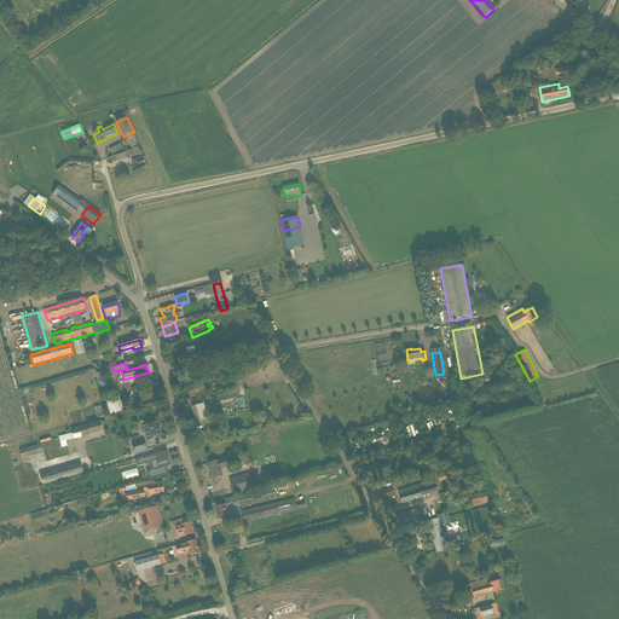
[(230,386),(227,375),(204,381),(202,381),(202,382),(187,386),(190,397),(230,386)]
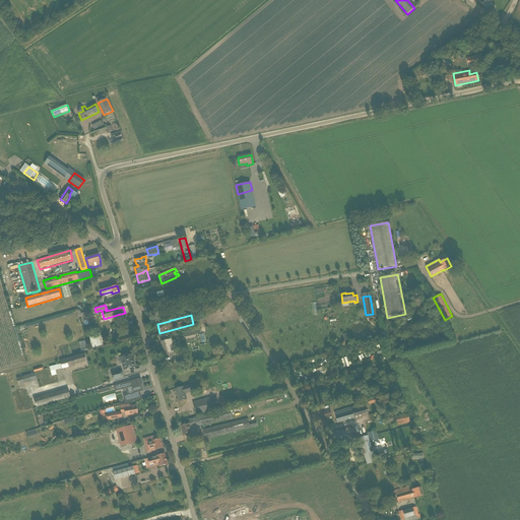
[(91,335),(94,344),(103,342),(101,336),(102,336),(101,332),(91,335)]
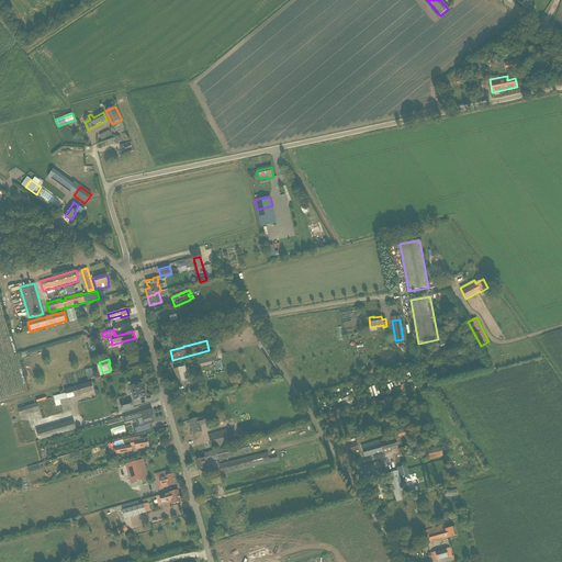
[(182,368),(181,368),(175,369),(179,388),(190,384),(189,380),(186,380),(183,374),(187,373),(186,367),(184,367),(182,368)]
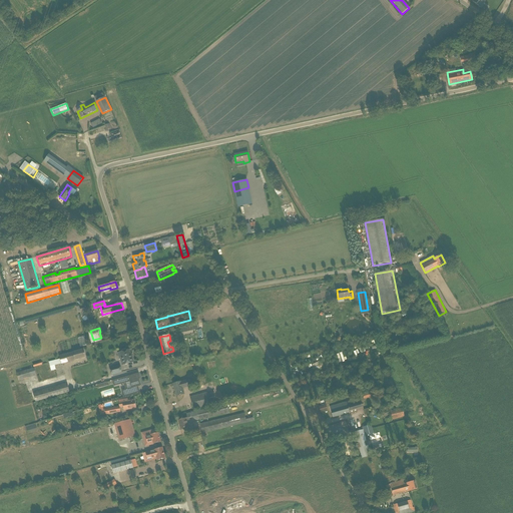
[(130,355),(129,350),(126,351),(126,350),(125,349),(123,350),(122,351),(122,352),(120,353),(121,357),(120,358),(122,365),(133,362),(131,355),(130,355)]
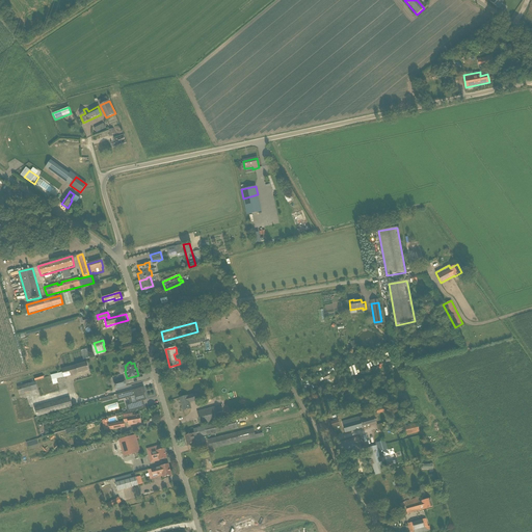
[(88,371),(86,363),(61,369),(63,378),(71,376),(71,375),(88,371)]
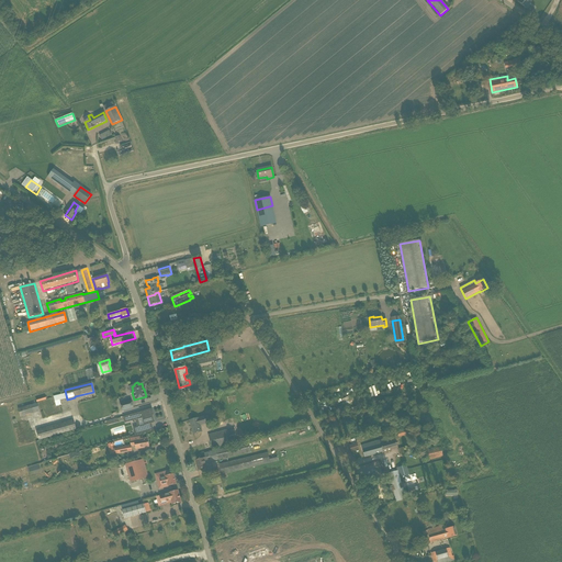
[(54,397),(56,406),(60,405),(59,401),(67,398),(66,394),(54,397)]
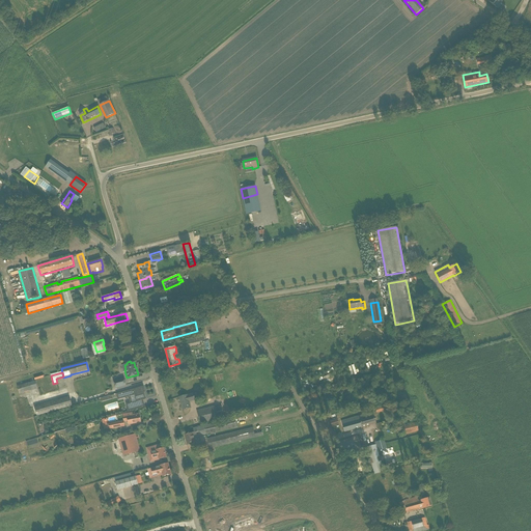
[(52,384),(51,380),(50,380),(49,375),(44,376),(43,374),(34,378),(35,381),(37,388),(52,384)]
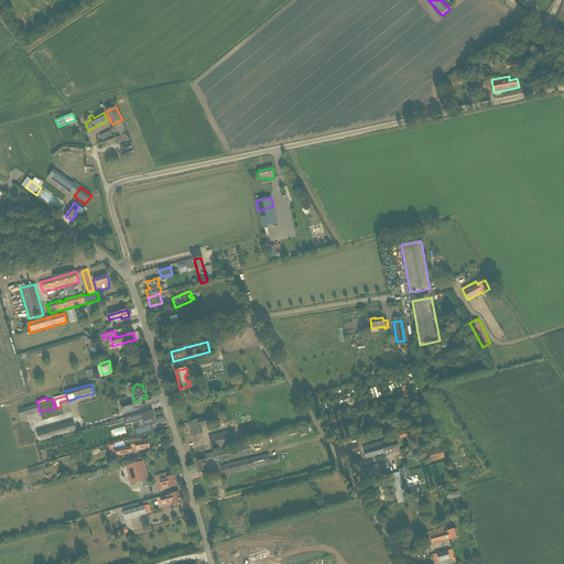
[(121,405),(123,412),(133,410),(131,402),(121,405)]
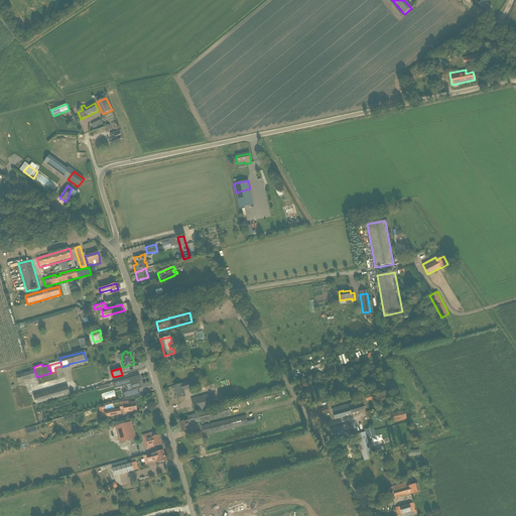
[(139,379),(140,378),(139,376),(114,383),(115,388),(131,384),(133,390),(141,388),(139,379)]
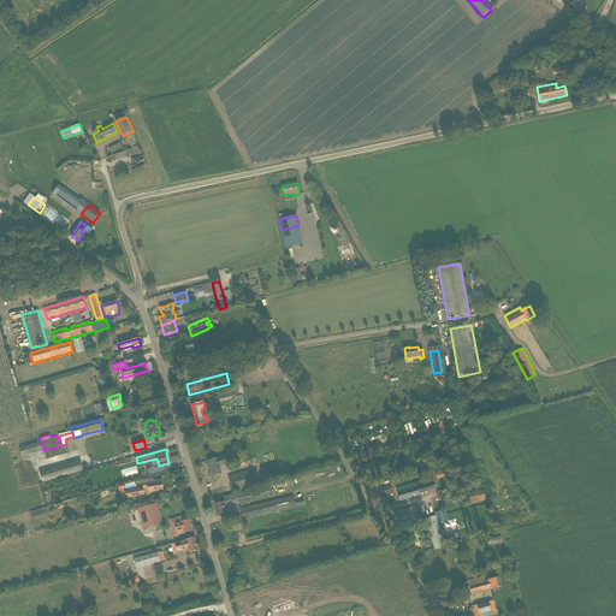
[(217,458),(208,461),(212,475),(221,473),(219,466),(226,465),(225,457),(217,458)]
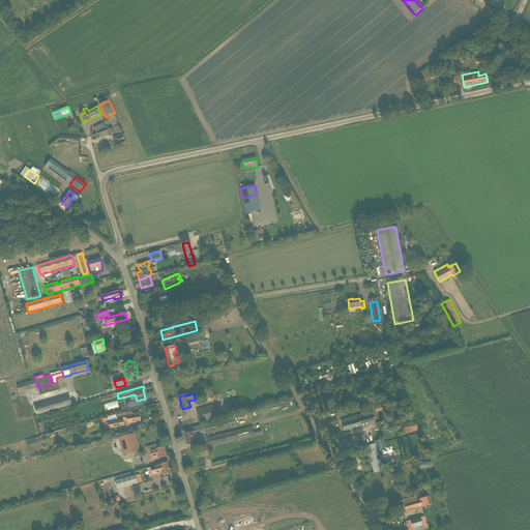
[(66,407),(71,405),(69,395),(34,406),(36,415),(66,407)]
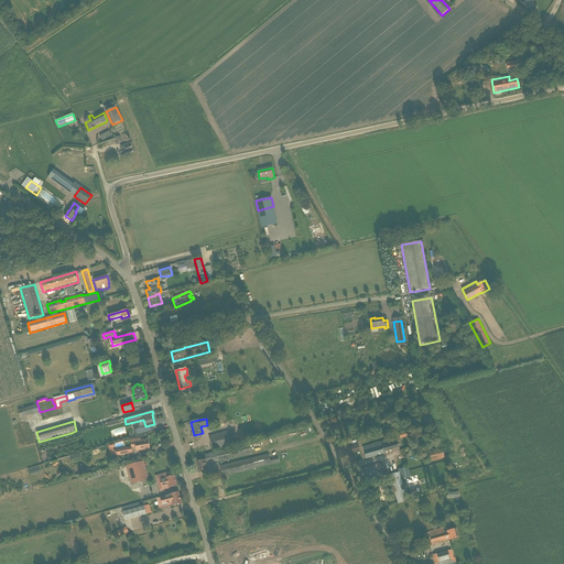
[(137,436),(145,434),(143,426),(134,430),(137,436)]
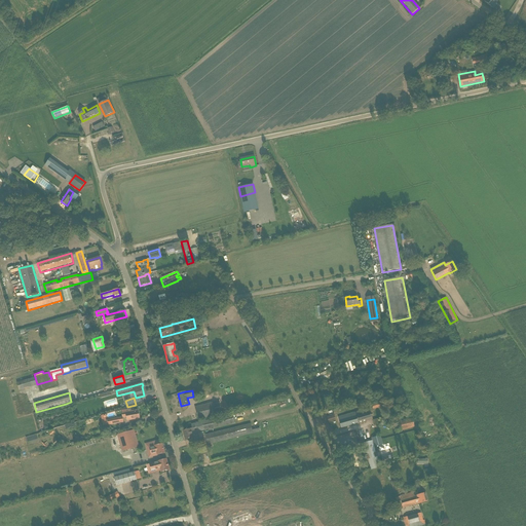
[(195,407),(198,420),(216,415),(213,403),(195,407)]
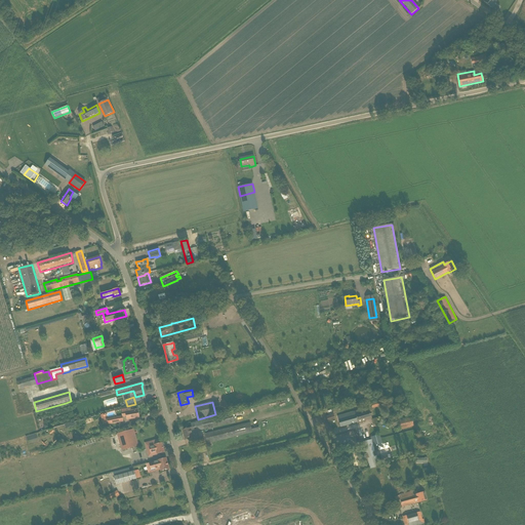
[(127,419),(139,417),(137,410),(131,411),(130,408),(125,409),(127,419)]
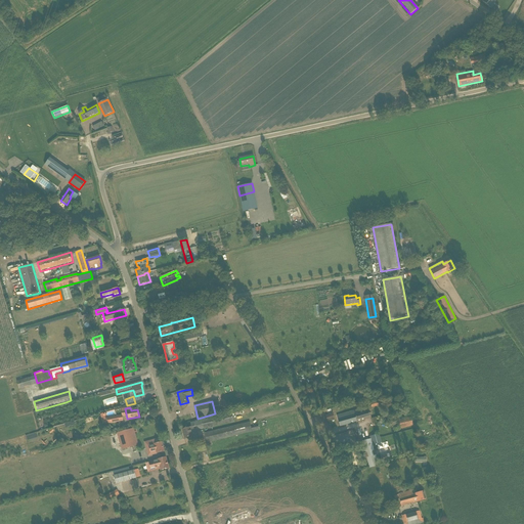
[(368,410),(367,407),(337,416),(340,426),(370,418),(368,410)]
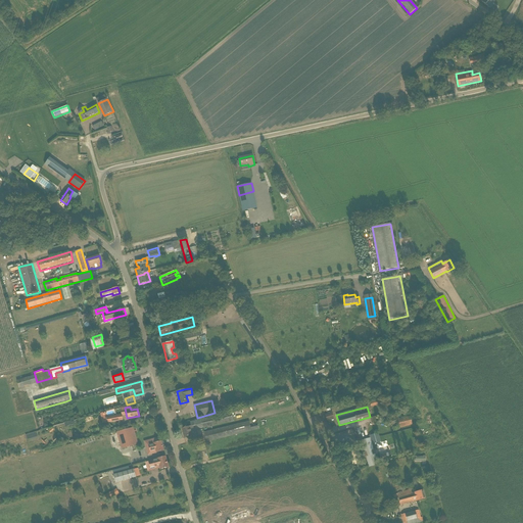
[(194,421),(196,429),(233,421),(231,412),(194,421)]
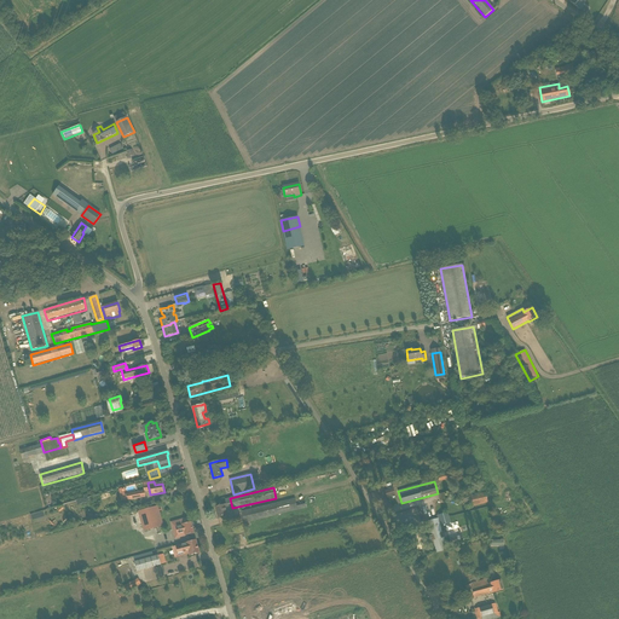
[(489,502),(486,492),(467,498),(469,507),(489,502)]
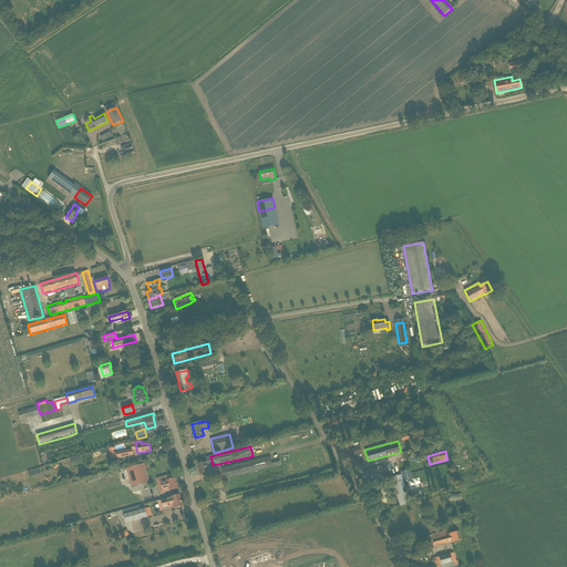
[(210,456),(206,457),(207,462),(205,463),(197,465),(199,474),(208,472),(207,468),(213,466),(213,465),(210,456)]
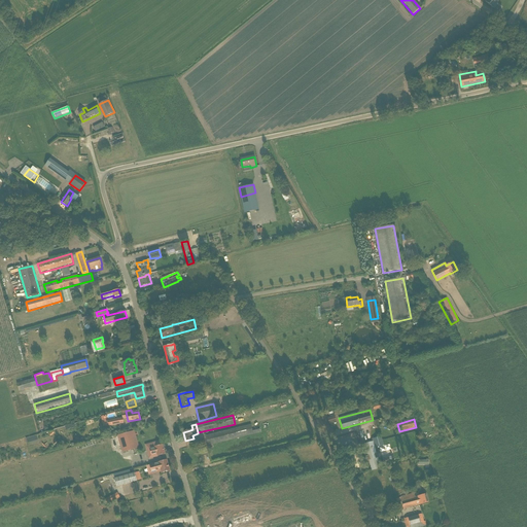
[(251,425),(205,436),(208,449),(213,448),(212,444),(260,432),(259,429),(252,431),(251,425)]
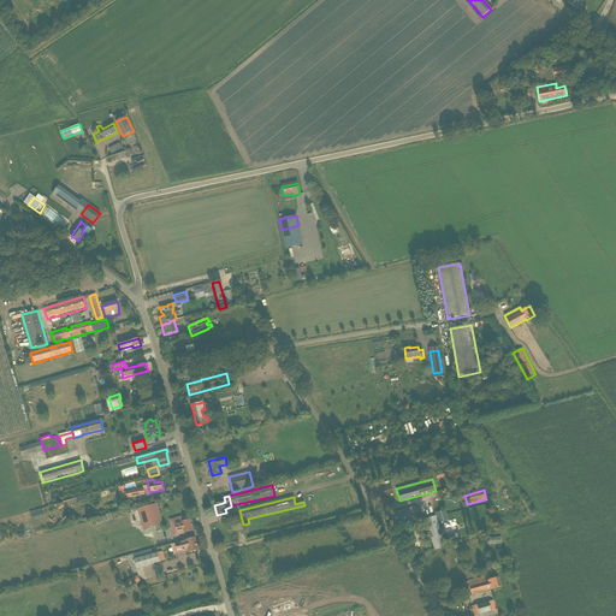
[(138,509),(143,528),(163,523),(157,504),(138,509)]
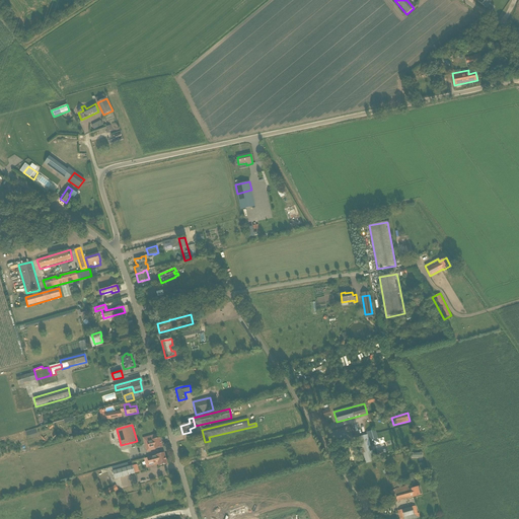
[(367,435),(369,441),(377,439),(375,431),(369,433),(369,432),(366,433),(367,435)]
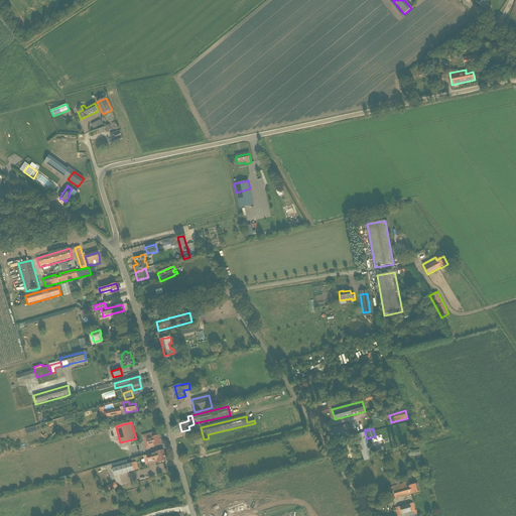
[(357,435),(360,444),(358,445),(359,447),(360,446),(364,458),(362,459),(363,461),(364,460),(364,461),(372,459),(367,438),(365,432),(357,435)]
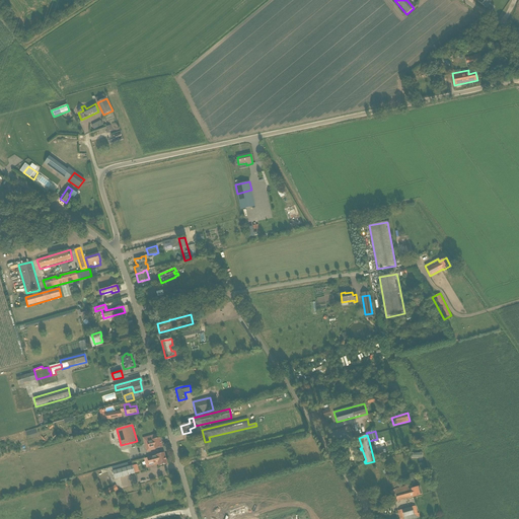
[(155,449),(162,447),(160,438),(153,440),(147,442),(149,448),(155,447),(155,449)]
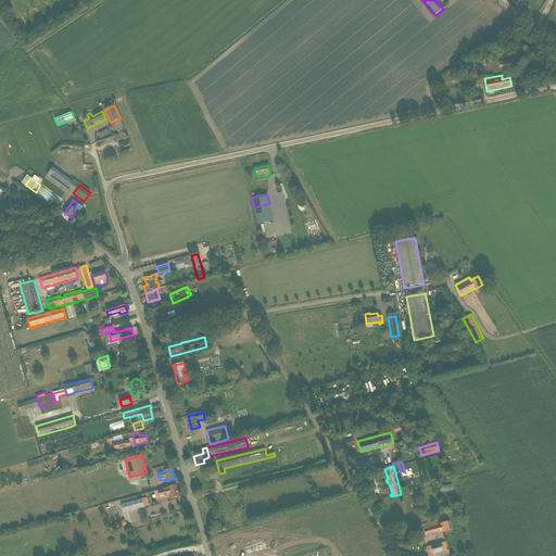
[(172,498),(179,496),(176,485),(175,485),(168,488),(155,491),(156,493),(160,492),(162,498),(171,495),(172,498)]
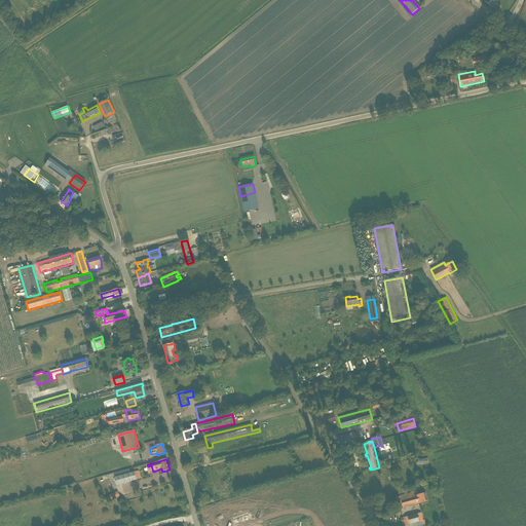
[(114,478),(117,486),(137,480),(135,472),(114,478)]
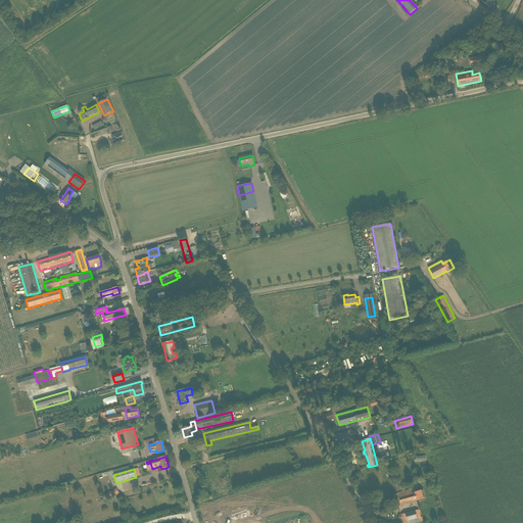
[(105,503),(120,495),(116,488),(102,496),(105,503)]
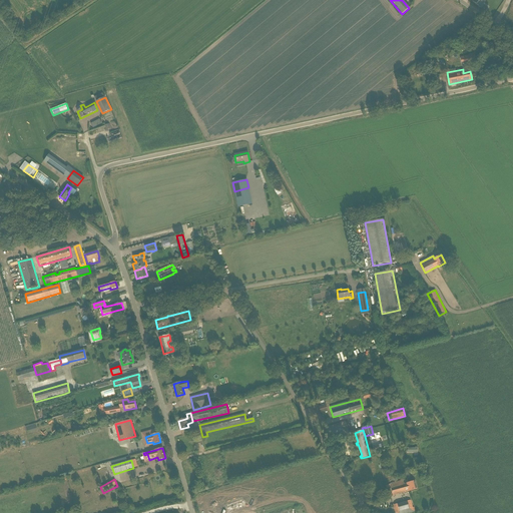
[(409,491),(417,489),(415,481),(407,483),(404,484),(403,480),(400,481),(400,482),(386,486),(389,497),(409,491)]
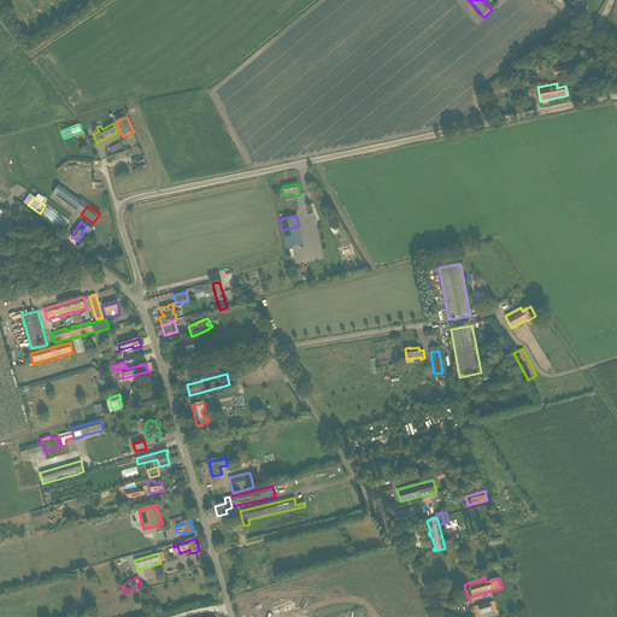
[(492,616),(499,615),(498,610),(497,611),(494,601),(472,607),(475,616),(492,616)]
